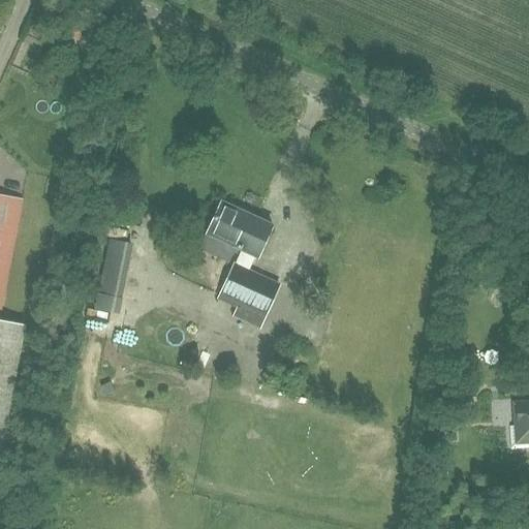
[(74,20),(68,37),(82,41),(87,24),(74,20)]
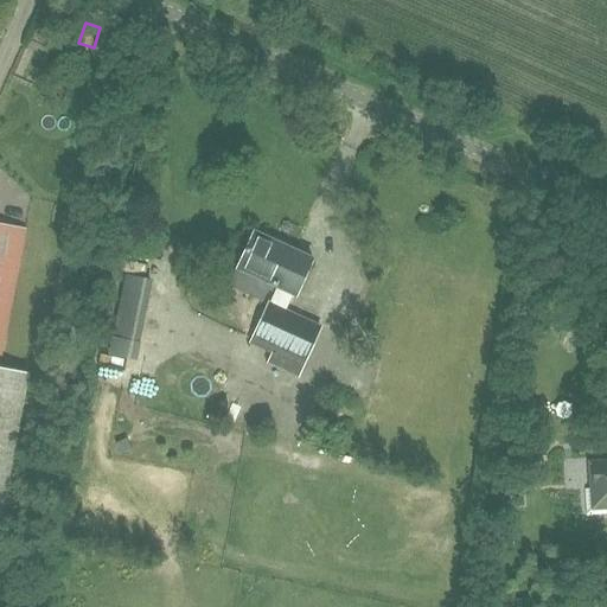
[(0,366),(0,356),(26,228),(0,222),(0,512),(29,372),(0,366)]
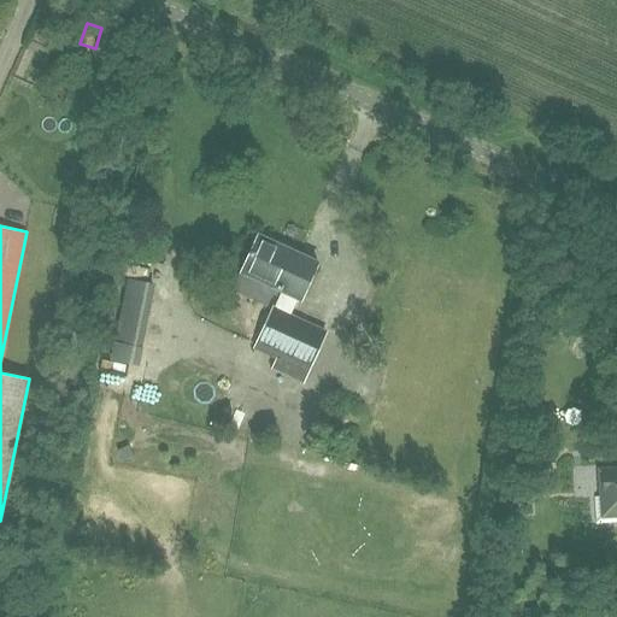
[(318,263),(259,236),(252,251),(242,271),(282,289),(258,342),(309,365),(325,330),(291,315),(299,297),(300,298),(310,277),(312,277),(318,263)]
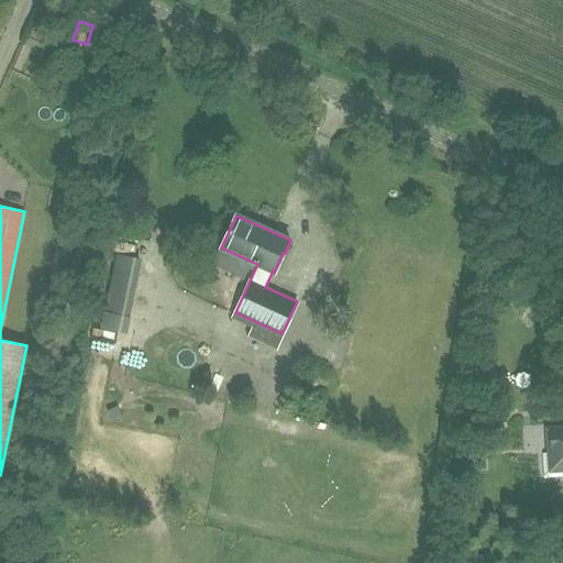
[(127,334),(132,302),(140,262),(118,256),(107,313),(103,312),(100,329),(127,334)]
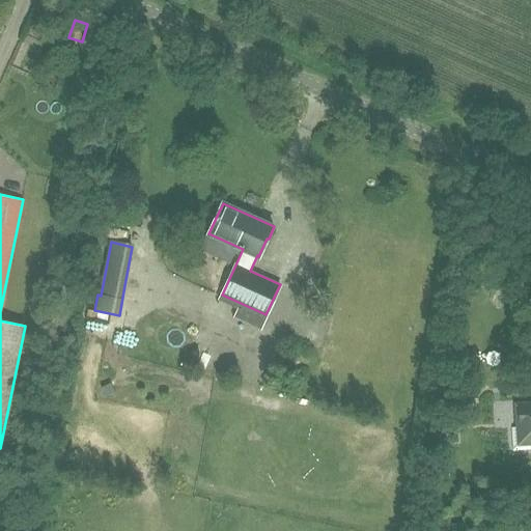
[(513,452),(530,451),(530,407),(518,408),(519,429),(512,429),(513,452)]
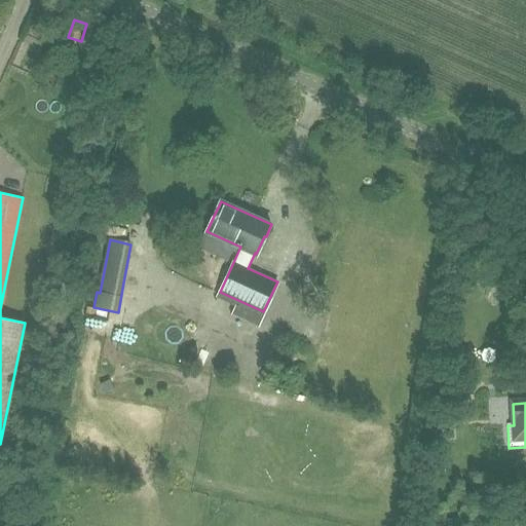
[(431,523),(442,519),(438,510),(427,514),(431,523)]
